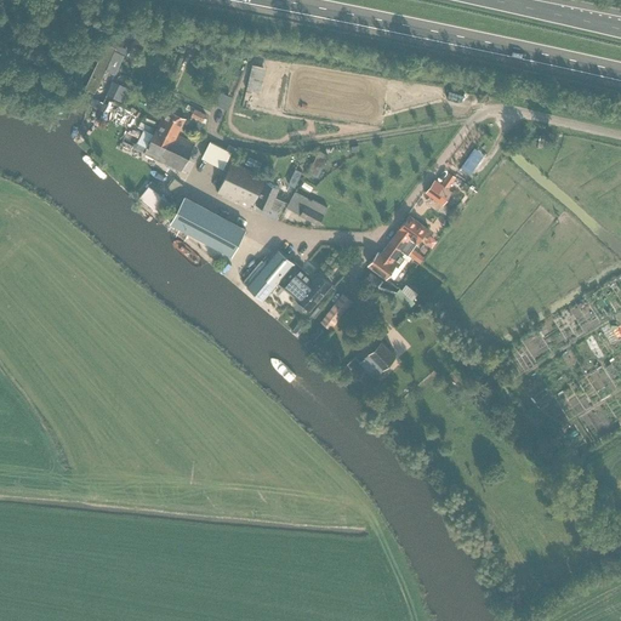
[(126,23),(123,34),(123,36),(143,41),(146,27),(126,23)]
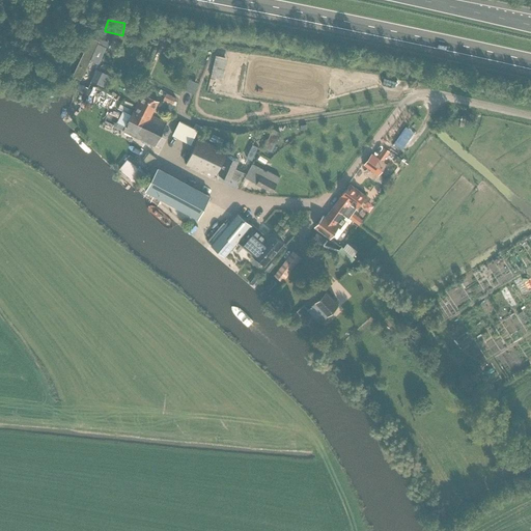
[(96,29),(95,29),(91,37),(99,42),(100,42),(100,43),(103,45),(108,34),(104,32),(105,31),(105,29),(98,26),(96,29)]
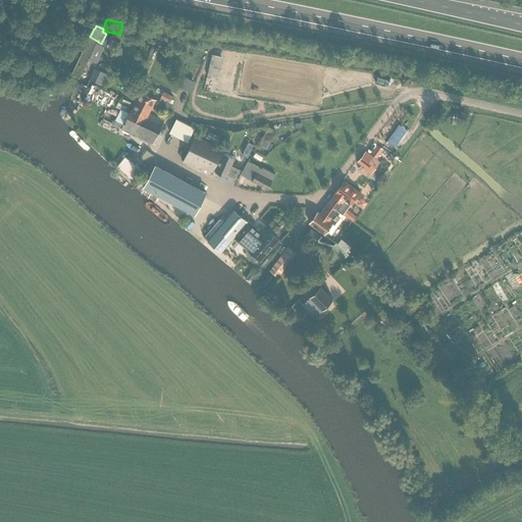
[(95,68),(90,80),(103,86),(108,74),(95,68)]
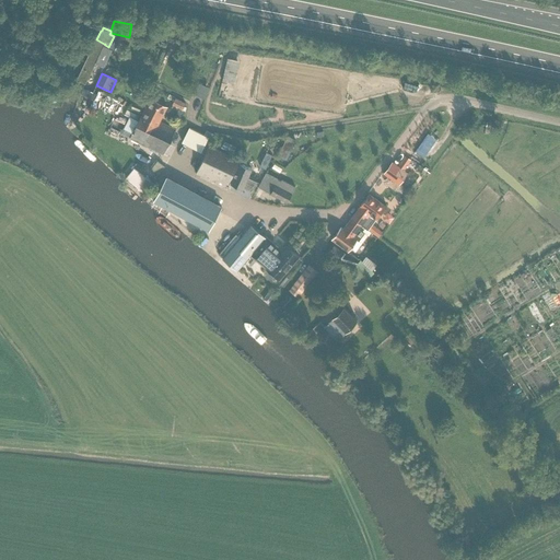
[(147,107),(142,116),(141,116),(132,133),(133,133),(131,138),(164,154),(176,129),(160,121),(167,106),(151,98),(150,100),(139,94),(136,102),(141,105),(141,104),(147,107)]
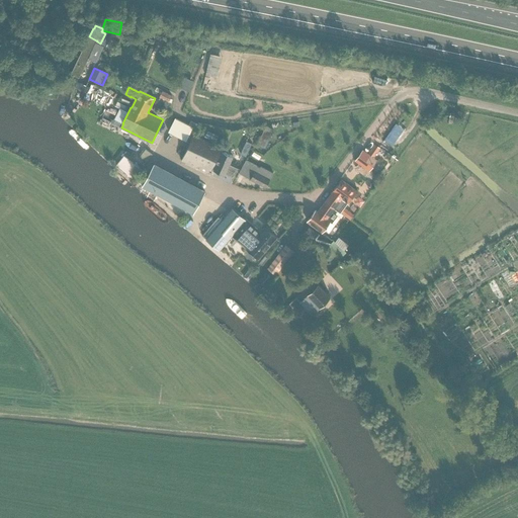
[(172,96),(162,91),(159,97),(169,102),(172,96)]
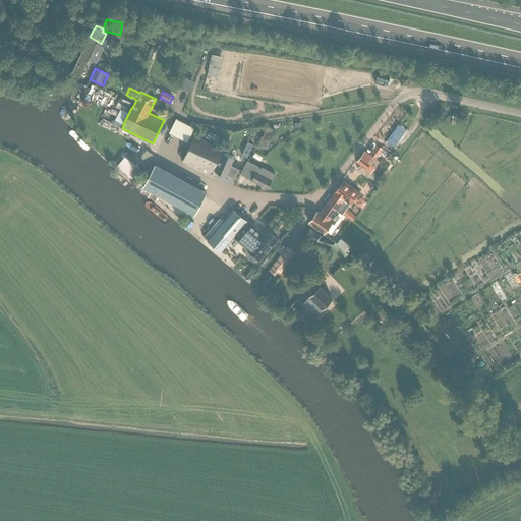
[(120,109),(126,112),(129,107),(119,103),(118,102),(116,107),(120,109)]
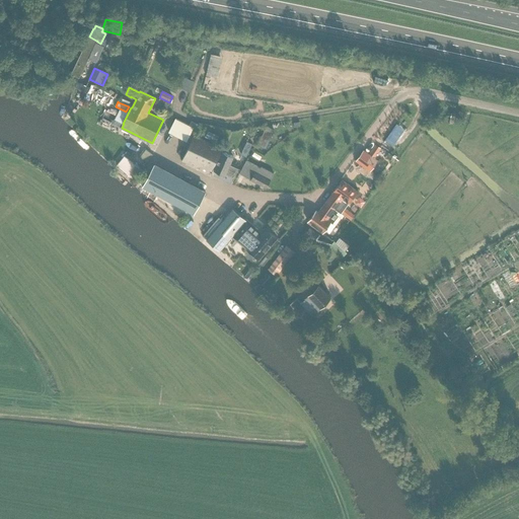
[(192,128),(175,119),(169,131),(187,139),(192,128)]
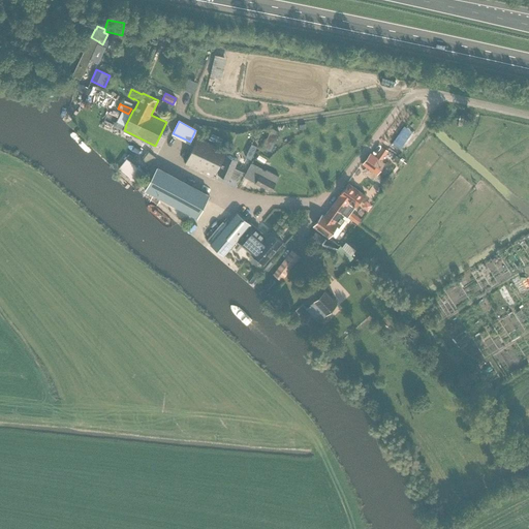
[(222,136),(213,131),(210,136),(219,142),(222,136)]
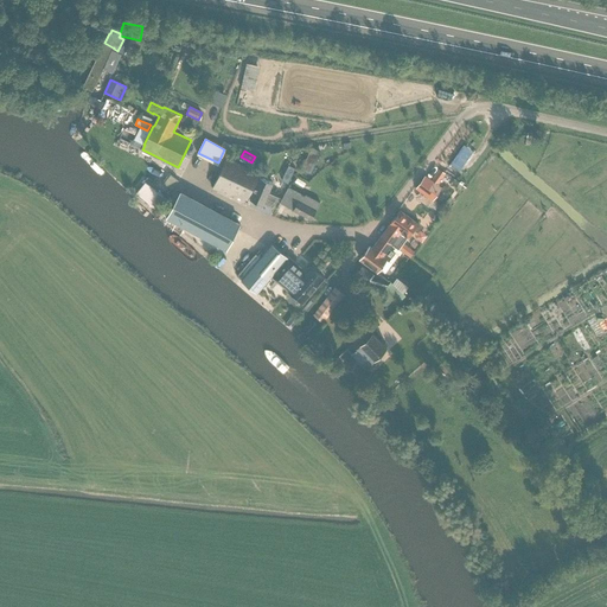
[(248,198),(259,177),(260,174),(228,158),(212,187),(218,190),(217,192),(243,205),(247,198),(248,199),(248,198)]
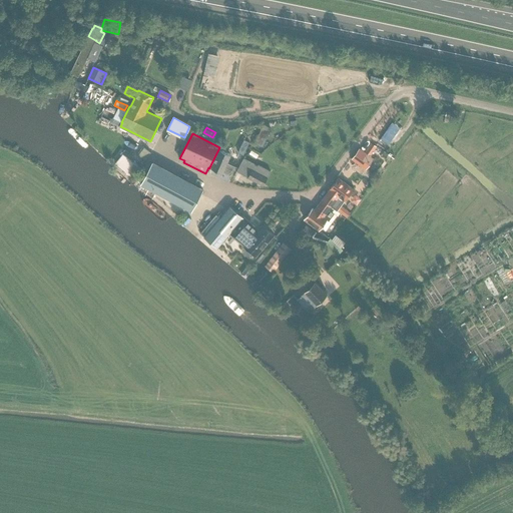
[(375,137),(371,143),(376,146),(384,152),(388,146),(375,137)]
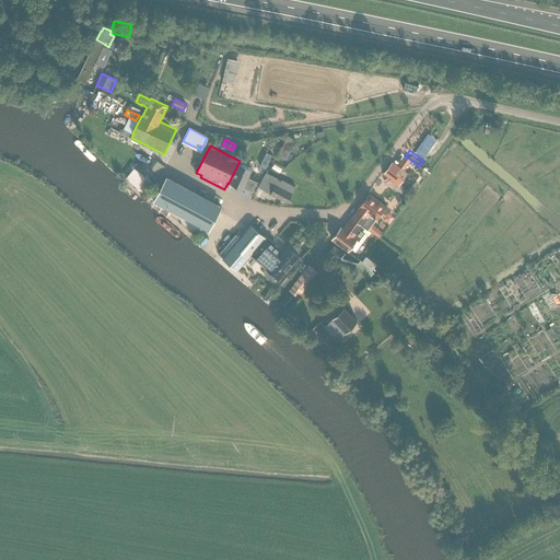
[(405,156),(398,166),(404,170),(410,160),(405,156)]
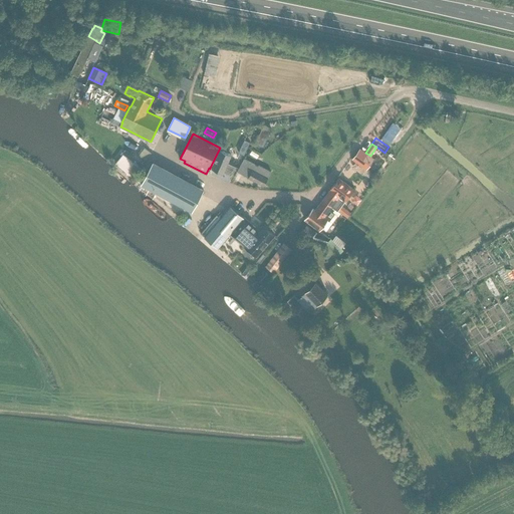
[(152,154),(145,148),(139,156),(146,161),(152,154)]
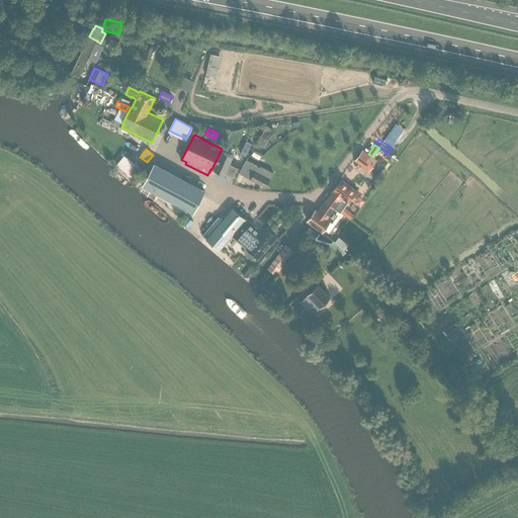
[(234,158),(221,151),(211,169),(213,170),(213,171),(225,176),(234,158)]
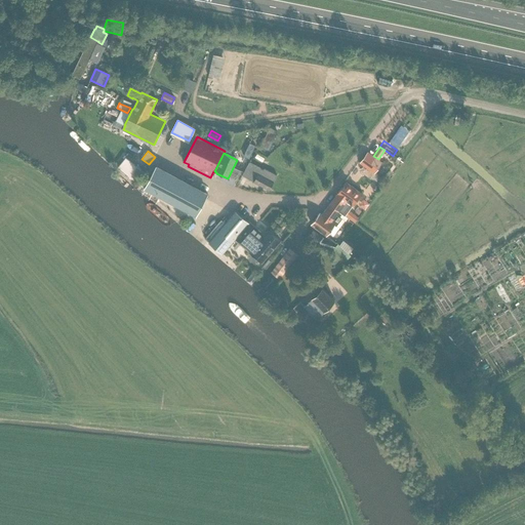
[(373,156),(372,155),(366,163),(373,167),(378,159),(373,156)]
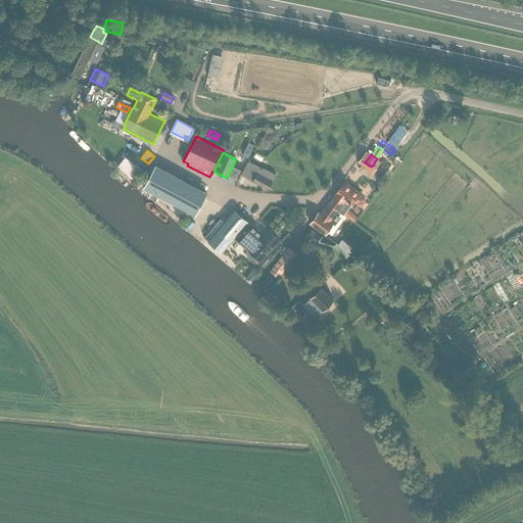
[(141,170),(125,156),(117,167),(133,180),(141,170)]
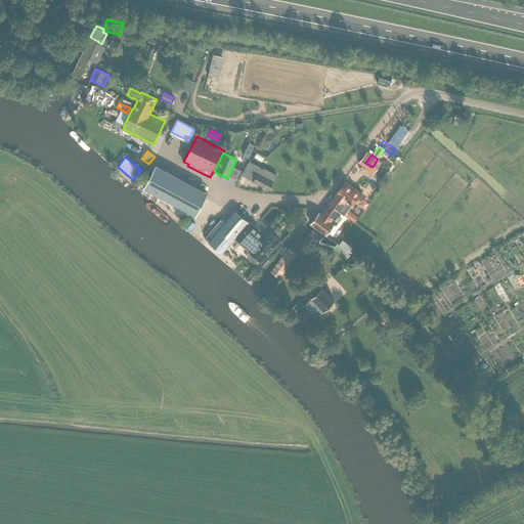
[(263,170),(250,162),(247,168),(246,168),(242,174),(268,189),(276,175),(264,168),(263,170)]
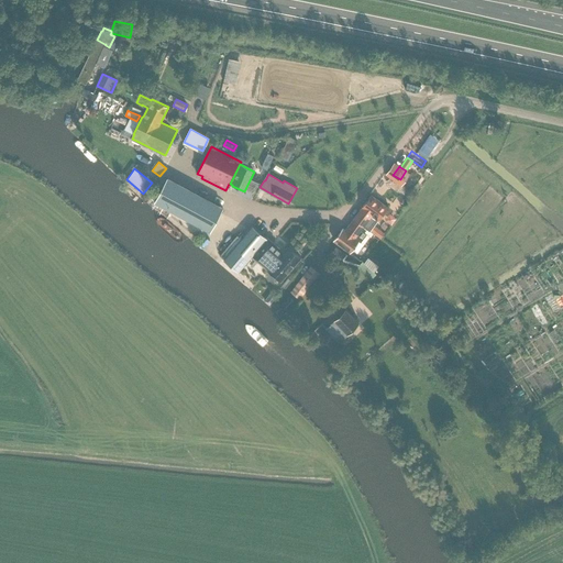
[(222,207),(168,177),(155,201),(210,231),(222,207)]
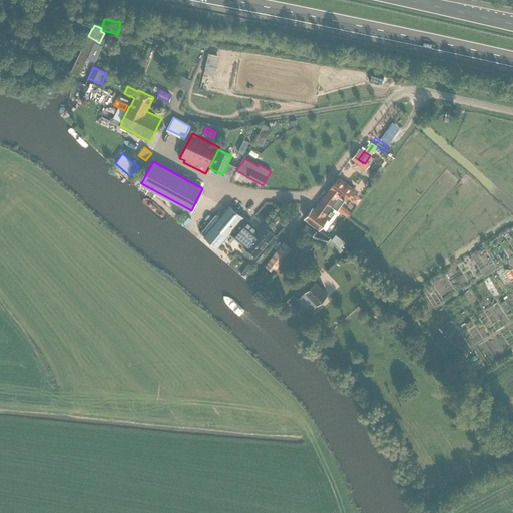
[(341,212),(347,217),(351,212),(341,205),(345,199),(353,188),(338,177),(330,188),(323,199),(341,212)]
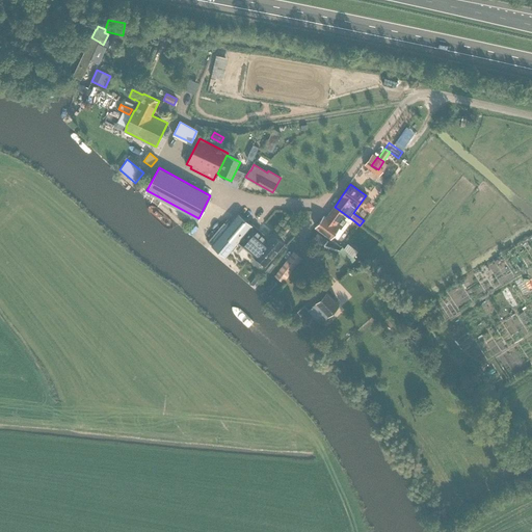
[(350,224),(353,220),(335,207),(326,217),(324,215),(315,228),(330,238),(339,228),(341,230),(347,221),(350,224)]
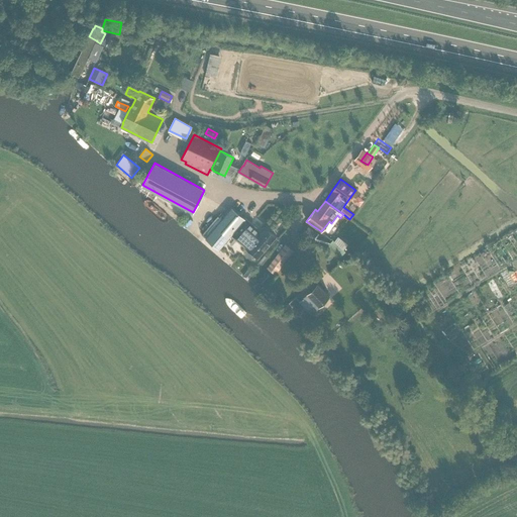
[(277,236),(264,226),(260,231),(232,207),(205,238),(219,249),(231,234),(259,257),(277,236)]
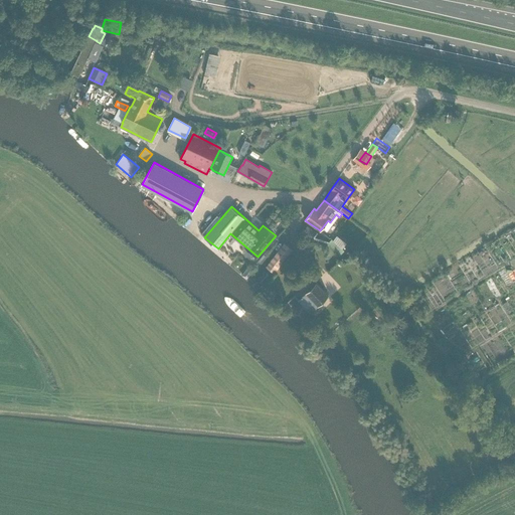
[(345,247),(334,237),(327,244),(340,256),(344,251),(343,249),(345,247)]
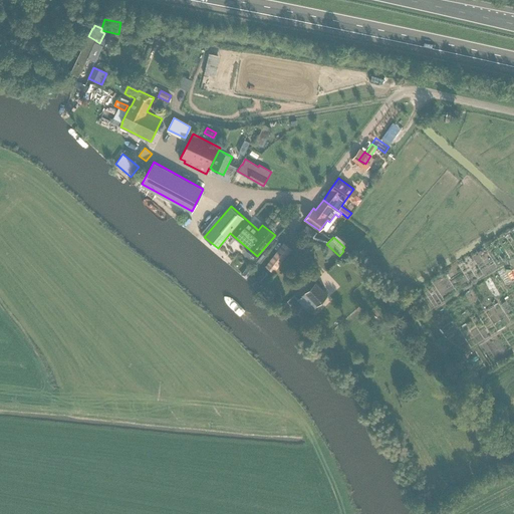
[(292,248),(284,242),(265,266),(273,272),(279,265),(286,255),(292,248)]
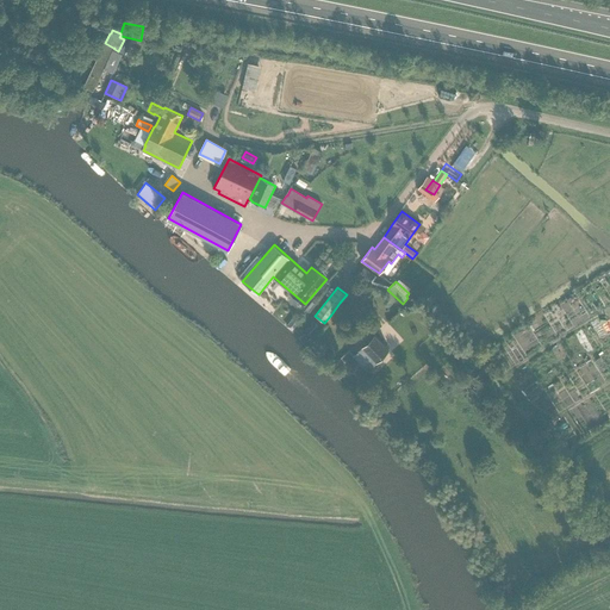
[(302,319),(296,315),(292,318),(292,319),(286,327),(292,331),(302,319)]
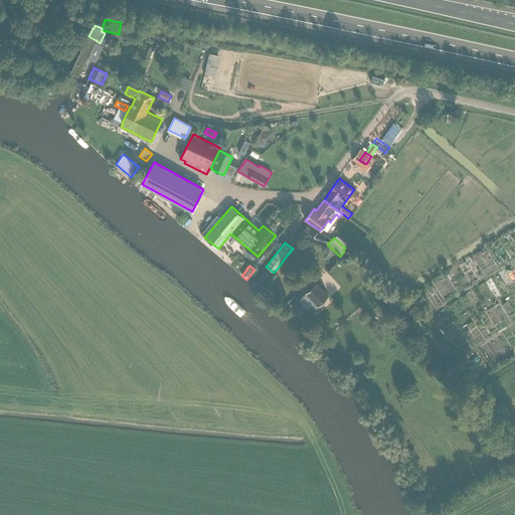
[(272,277),(265,271),(258,280),(264,286),(272,277)]
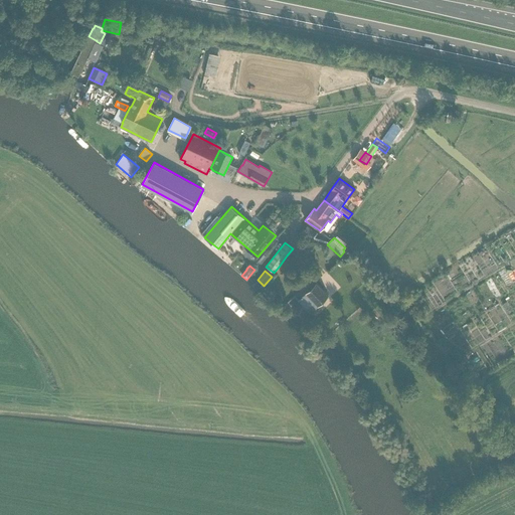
[(328,294),(316,281),(298,299),(311,311),(328,294)]
